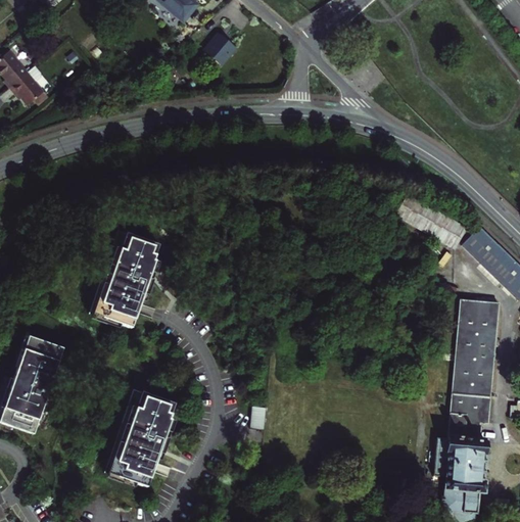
[(50,0),(45,5),(50,10),(59,3),(56,0),(50,0)]
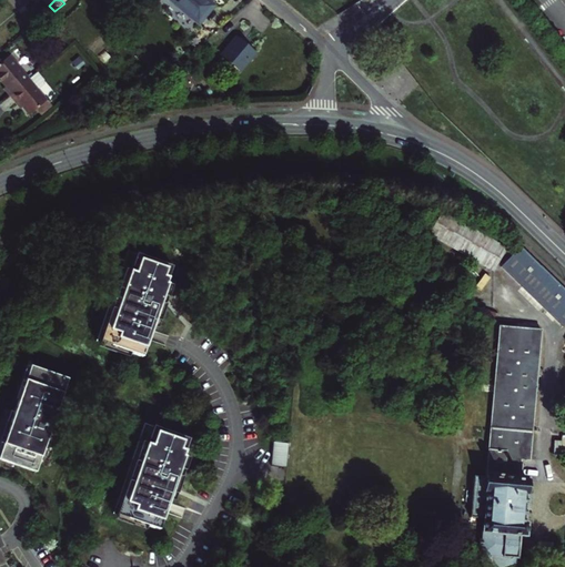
[(209,0),(172,0),(202,24),(218,7),(209,0)]
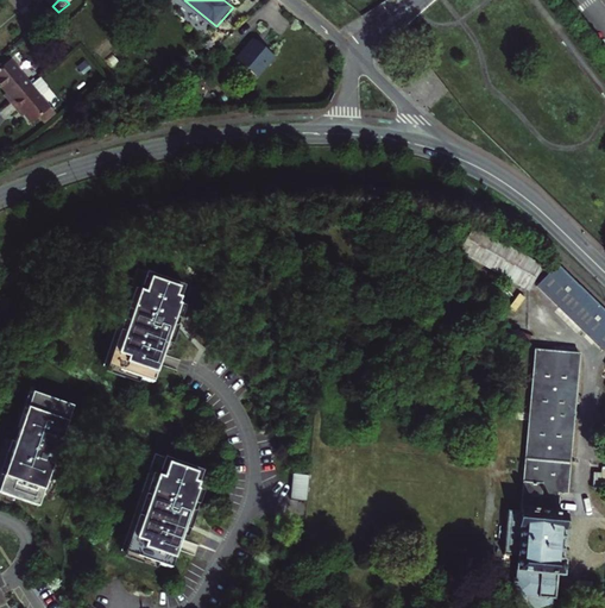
[(380,17),(396,8),(391,0),(382,0),(375,4),(380,17)]
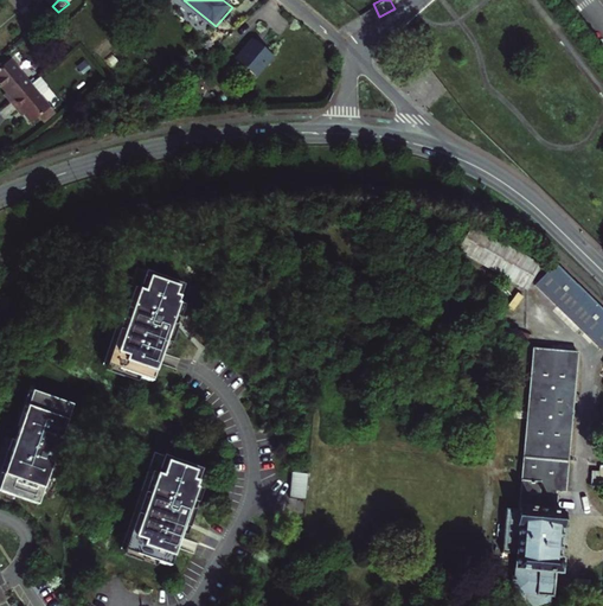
[(230,38),(223,44),(231,53),(244,42),(236,32),(230,38)]
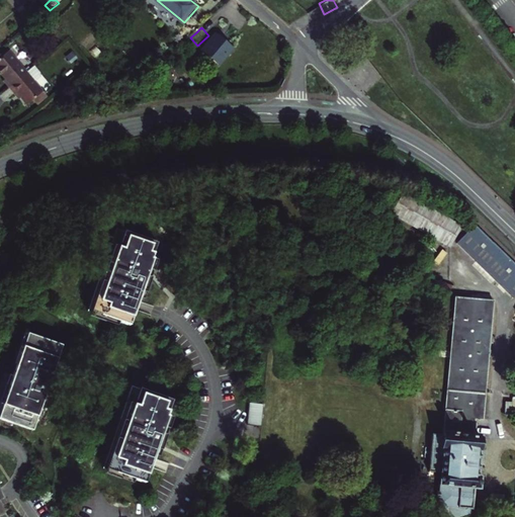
[(206,52),(202,57),(213,65),(218,61),(222,65),(237,47),(222,34),(206,52)]
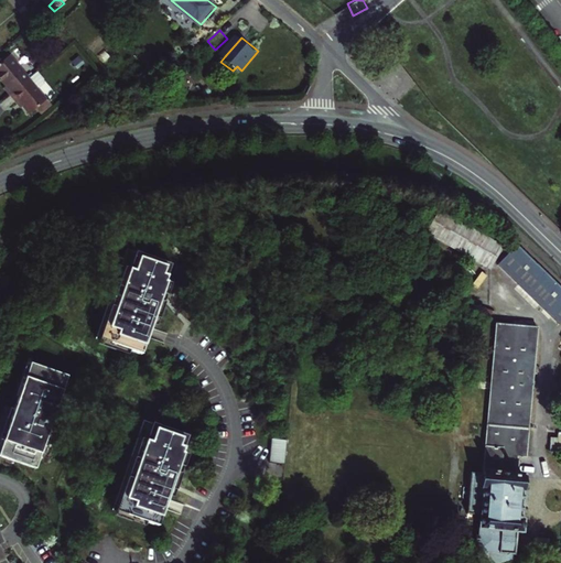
[(12,56),(0,66),(0,77),(8,87),(6,88),(12,96),(31,79),(12,56)]
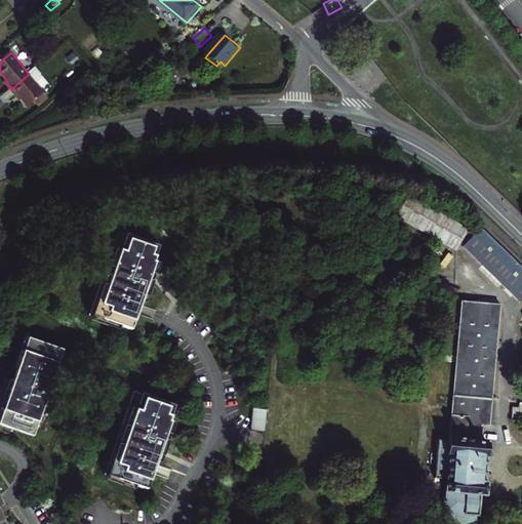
[(75,54),(70,59),(75,65),(79,61),(75,54)]
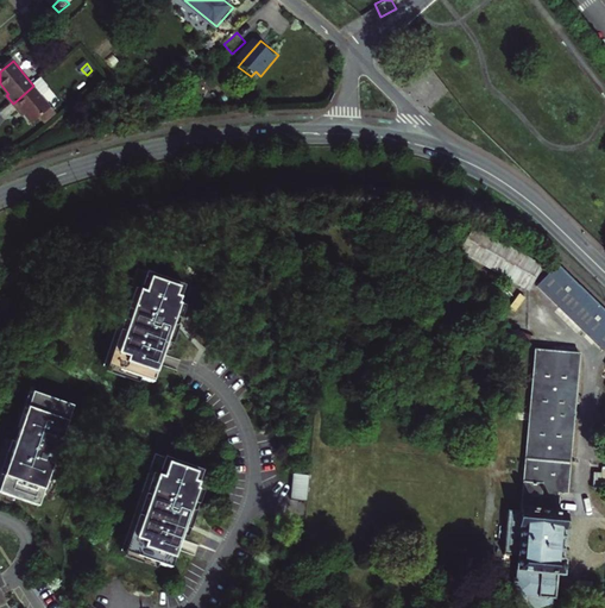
[(54,108),(33,86),(13,104),(20,112),(23,110),(35,124),(54,108)]
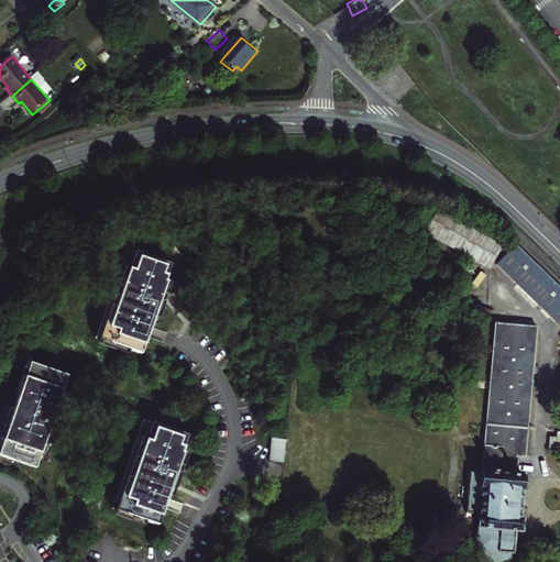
[(503,246),(439,212),(427,234),(491,268),(503,246)]
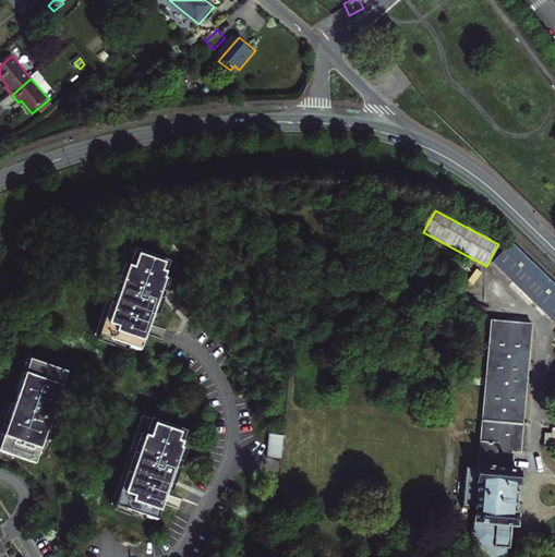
[(554,283),(513,243),(494,263),(554,321),(554,283)]
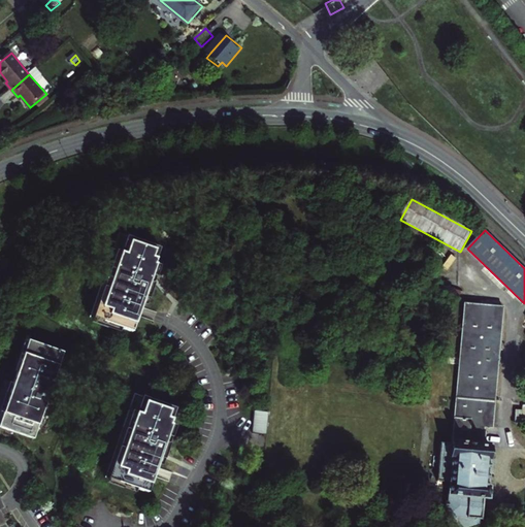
[(164,249),(123,234),(93,319),(135,333),(155,278),(159,265),(158,265),(164,249)]
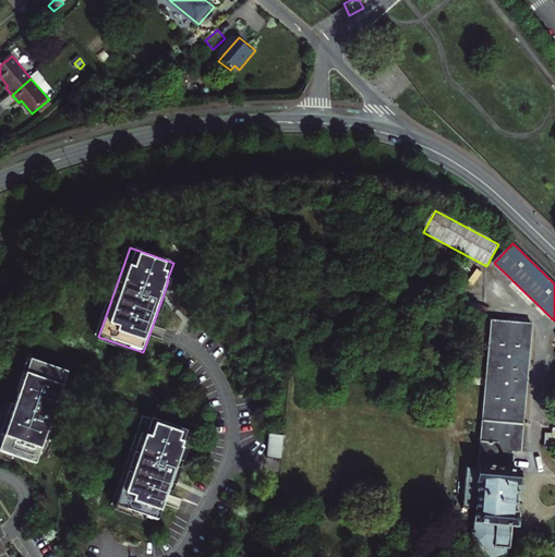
[(469,472),(468,487),(467,497),(466,511),(478,513),(474,548),(477,548),(474,556),(507,556),(508,552),(509,552),(513,529),(515,530),(519,527),(520,520),(519,515),(516,515),(519,472),(510,471),(511,452),(520,452),(529,323),(490,321),(479,472),(469,472)]
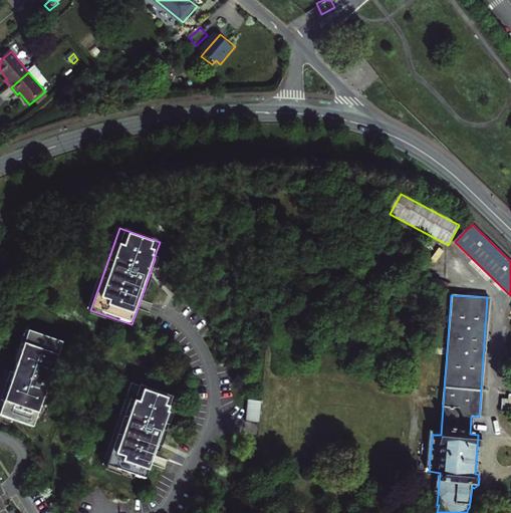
[(64,343),(30,331),(14,378),(11,377),(7,387),(3,400),(6,401),(1,414),(35,425),(64,343)]
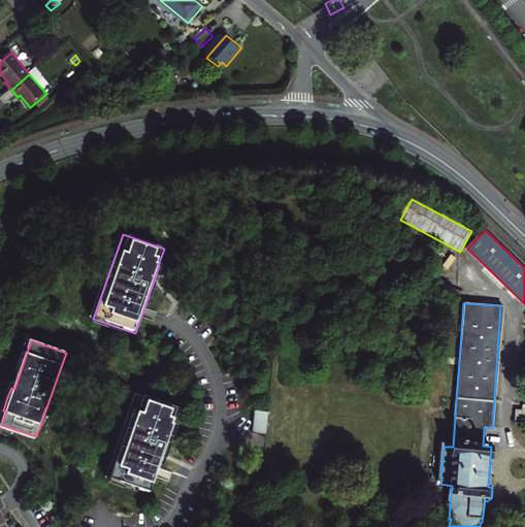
[(178,408),(137,394),(108,479),(151,493),(164,455),(174,425),(173,424),(178,408)]
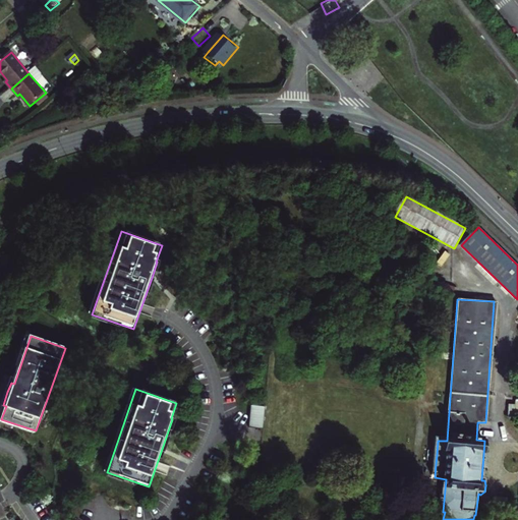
[(250,427),(264,429),(267,408),(253,406),(250,427)]
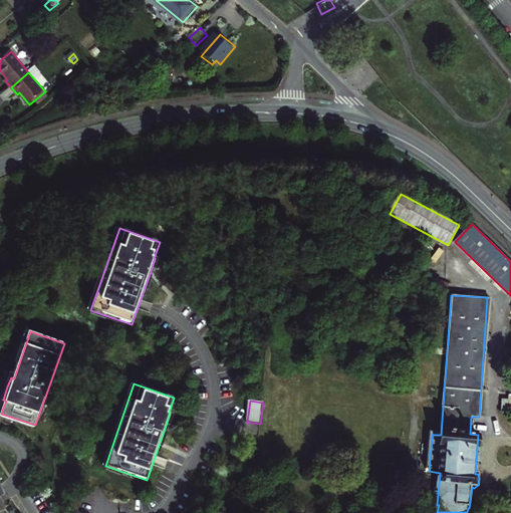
All buildings are outlined.
